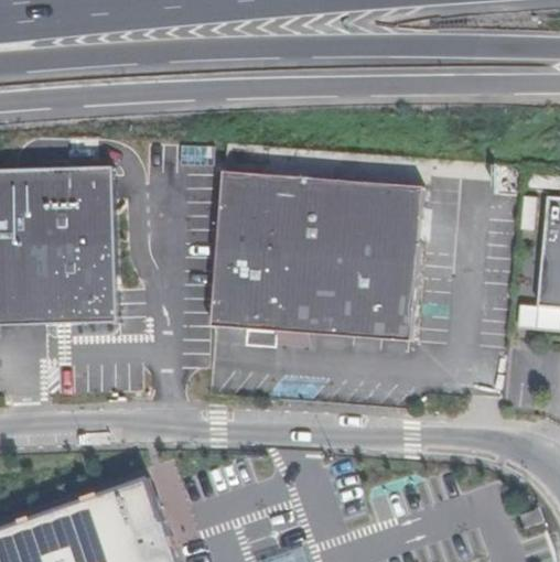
[(516,194),(517,163),(496,163),(495,193),(516,194)]
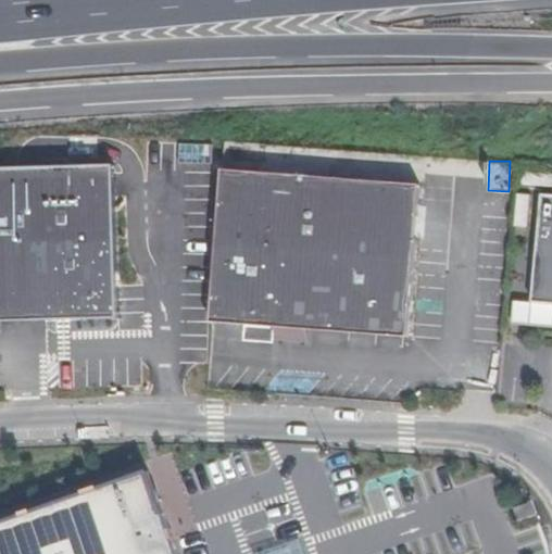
[(0,318),(48,317),(82,316),(115,316),(111,164),(0,167),(0,318)]
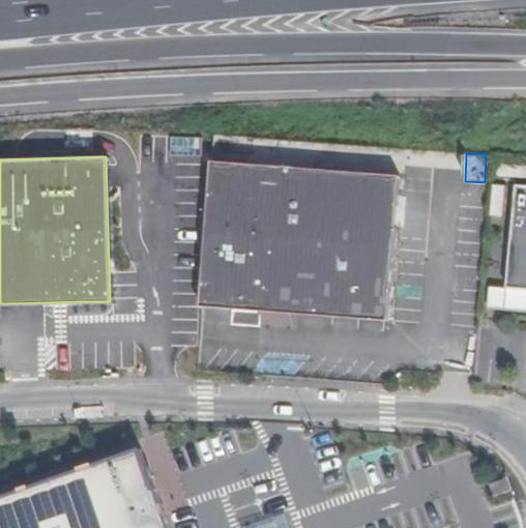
[(262,311),(292,313),(385,320),(390,247),(396,174),(209,160),(197,294),(196,305),(262,311)]
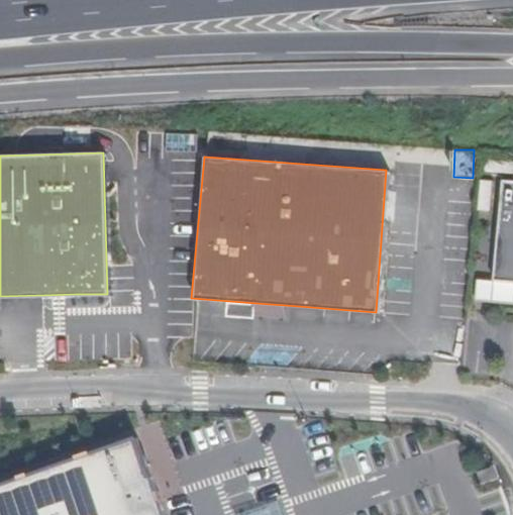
[(475,207),(487,209),(491,179),(479,177),(475,207)]
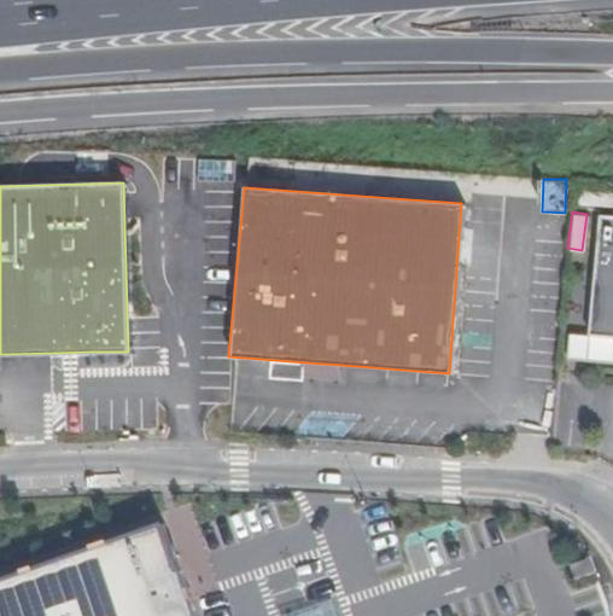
[(612,213),(597,213),(585,333),(612,336),(612,213)]
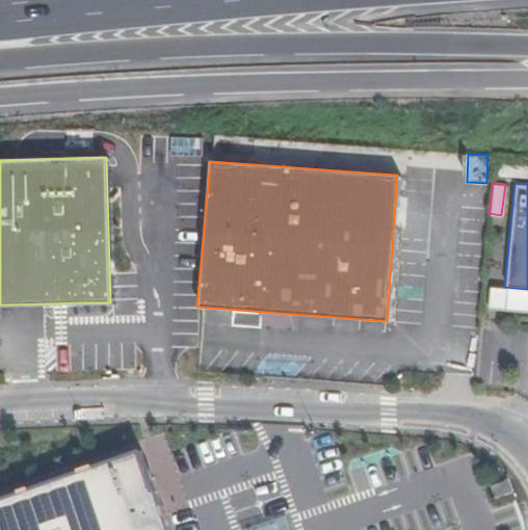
[(78,302),(46,303),(47,318),(78,317),(78,302)]
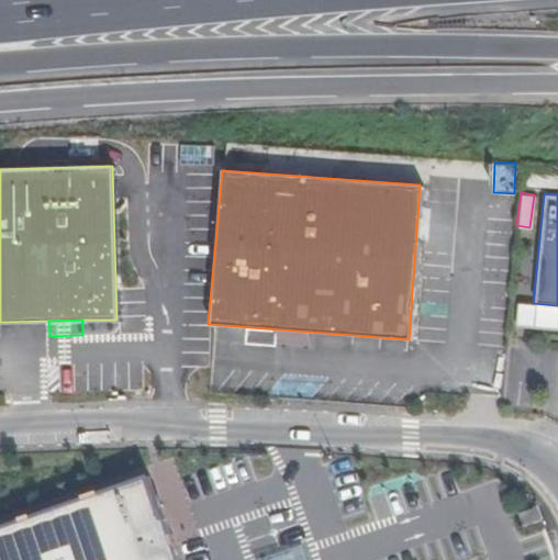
[(309,346),(310,332),(278,329),(277,344),(309,346)]
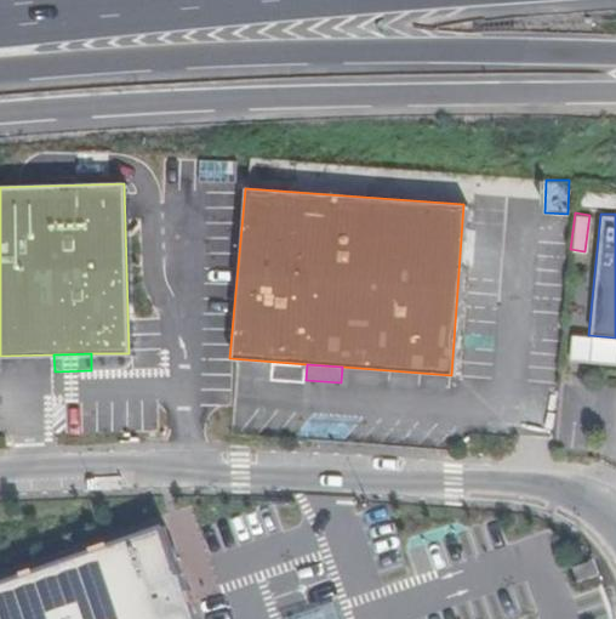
[(192,618),(183,590),(161,528),(161,527),(0,583),(0,618),(192,618)]
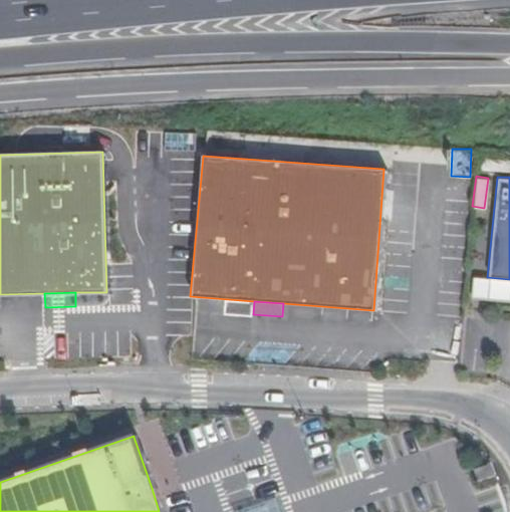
[(492,474),(488,462),(472,468),(476,480),(492,474)]
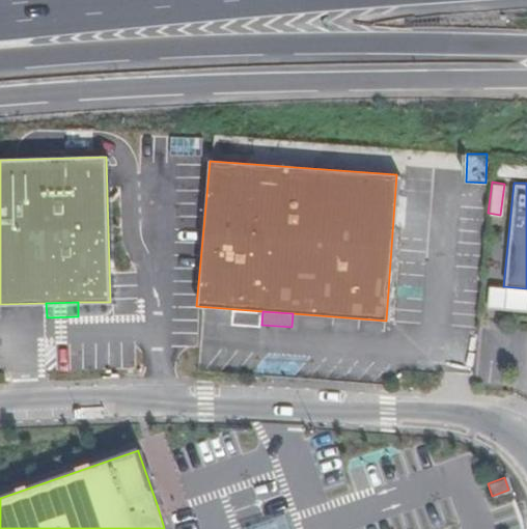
[(177,528),(169,499),(157,504),(164,528),(177,528)]
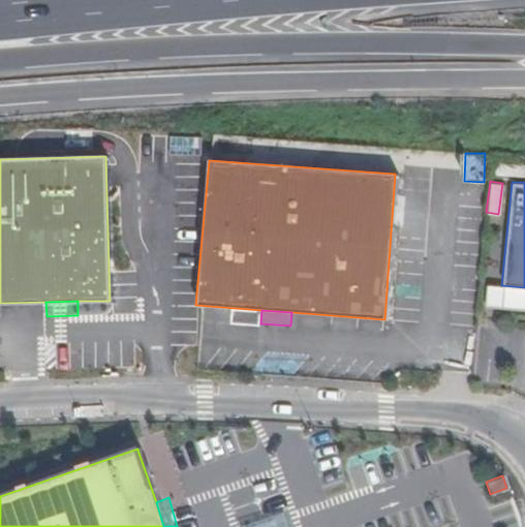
All buildings are outlined.
